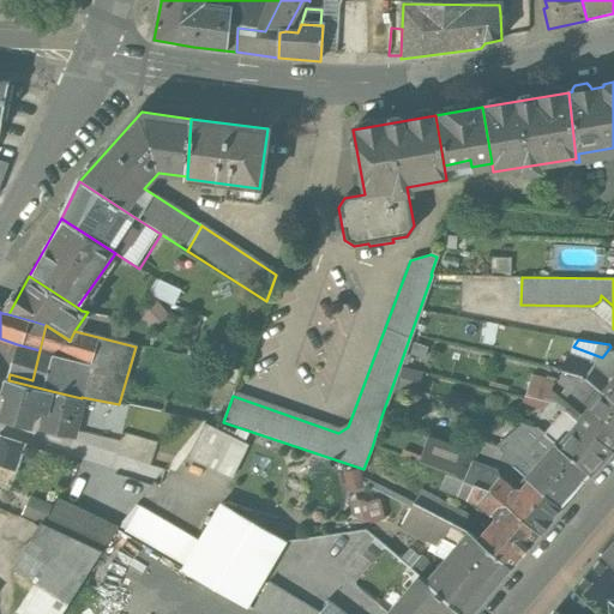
[(40,350),(17,344),(10,374),(32,380),(40,350)]
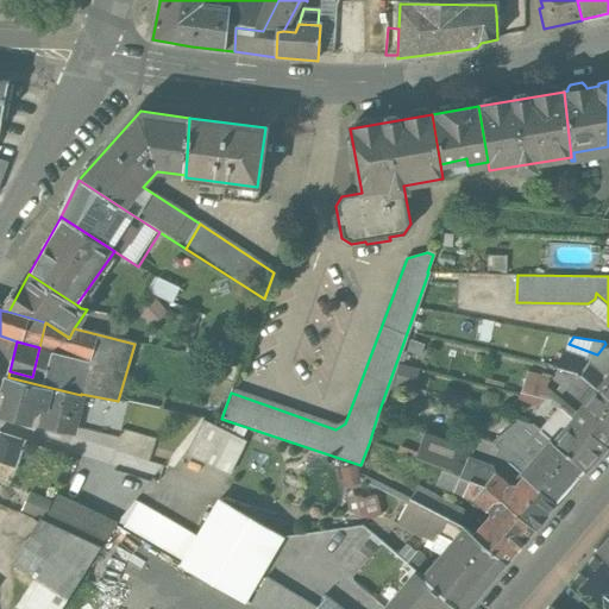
[(608,377),(608,378),(603,371),(592,363),(564,353),(559,366),(579,371),(608,397),(608,377)]
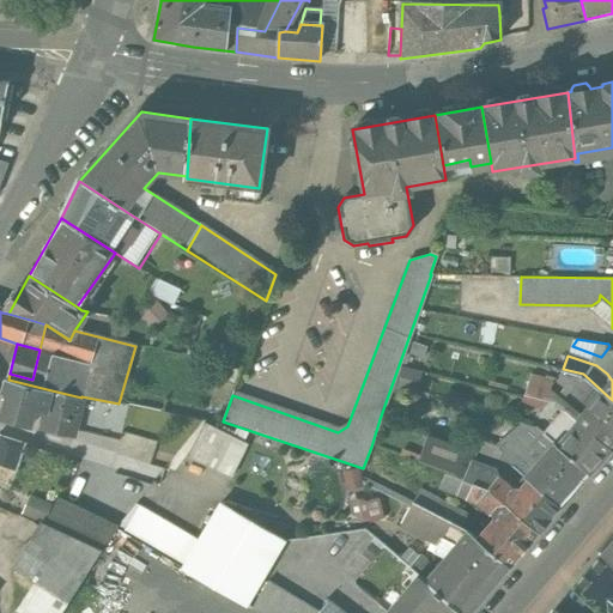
[(612,443),(612,400),(583,374),(563,369),(557,382),(589,410),(583,417),(584,418),(581,424),(608,448),(612,443)]
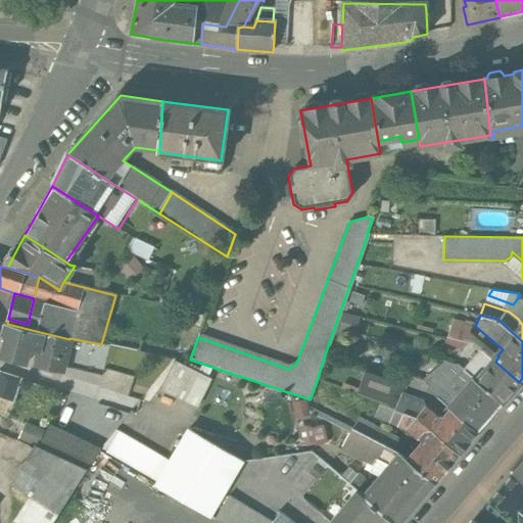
[(472,326),(453,322),(449,338),(469,342),(472,326)]
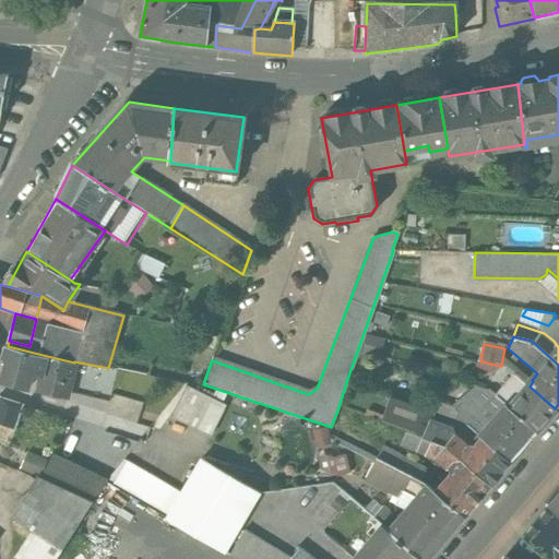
[(47,356),(8,346),(6,352),(6,353),(8,361),(3,379),(28,387),(33,372),(42,375),(47,356)]
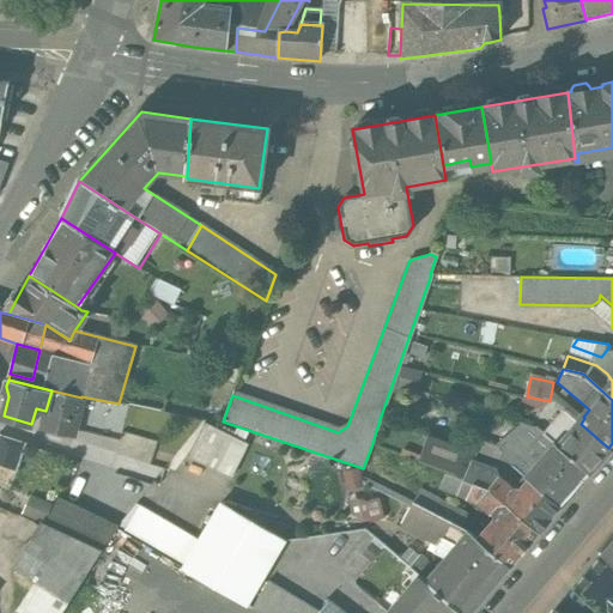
[(581,424),(564,410),(541,436),(588,473),(608,448),(581,424)]
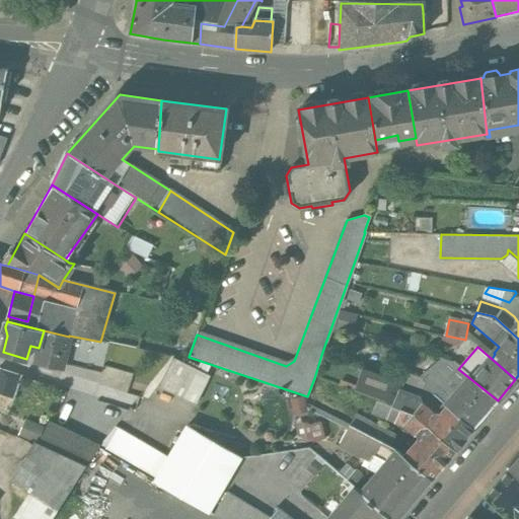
[(175,357),(162,386),(200,403),(214,374),(175,357)]
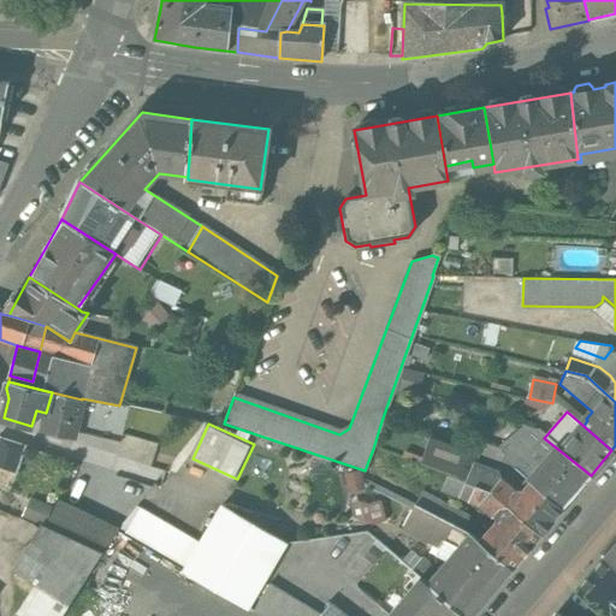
[(544,438),(533,430),(529,428),(499,461),(508,463),(529,481),(562,509),(591,475),(544,438)]
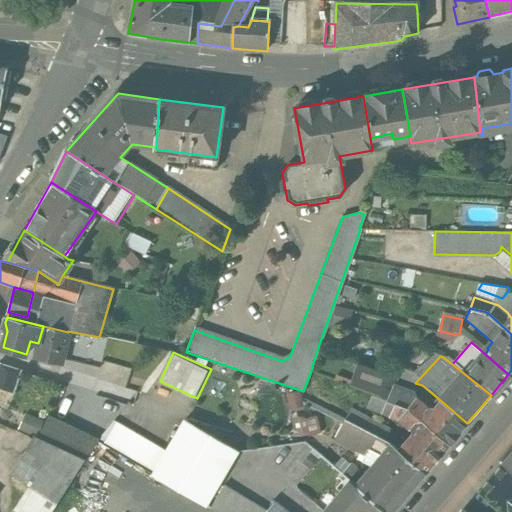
[(22,371),(0,363),(0,389),(14,394),(22,371)]
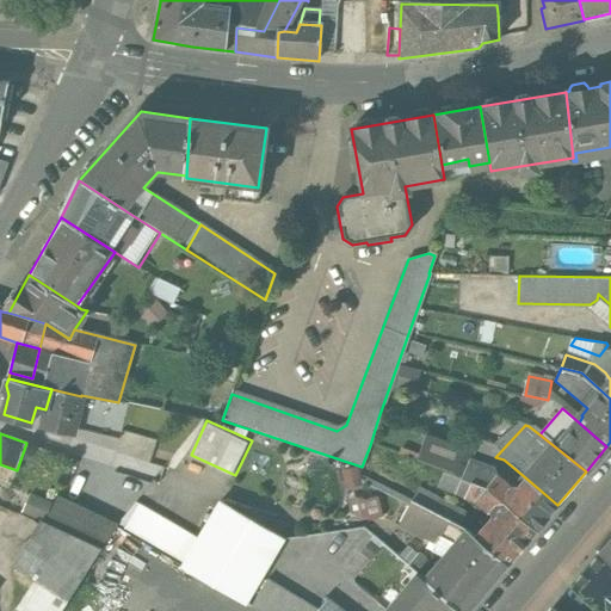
[(474,450),(427,434),(419,462),(444,471),(462,479),(481,485),(485,488),(493,475),(492,468),(470,460),(474,450)]
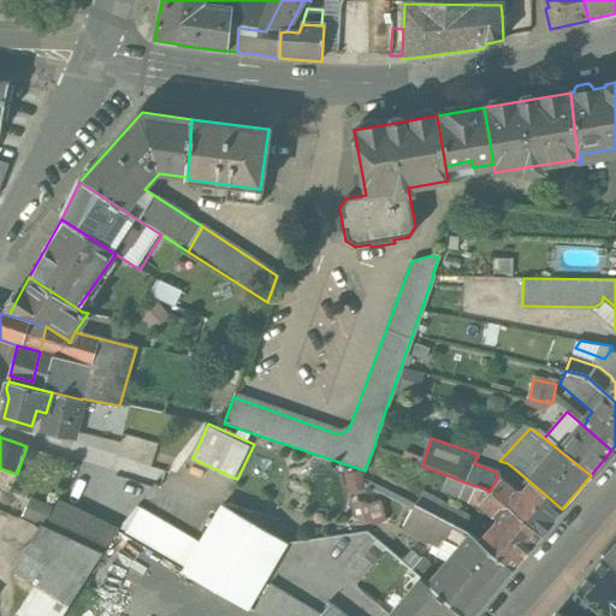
[(466,483),(448,475),(442,491),(460,498),(466,483)]
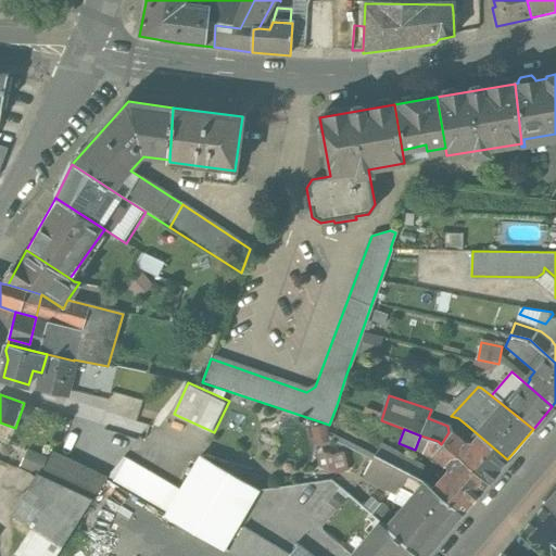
[(478,434),(470,443),(464,442),(449,432),(441,444),(487,483),(507,459),(478,434)]
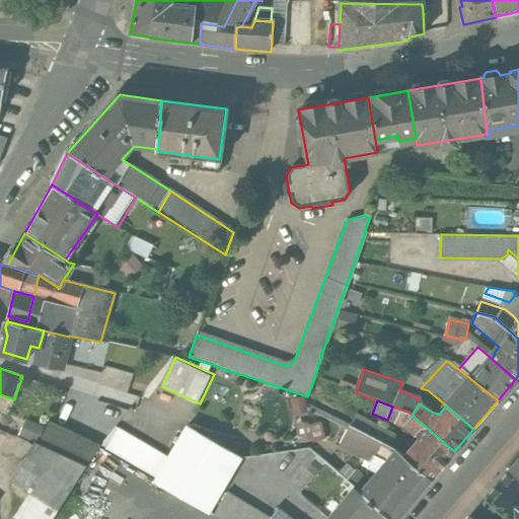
[(412,415),(409,412),(392,406),(387,420),(402,425),(415,435),(418,435),(417,441),(403,455),(431,479),(454,451),(412,415)]
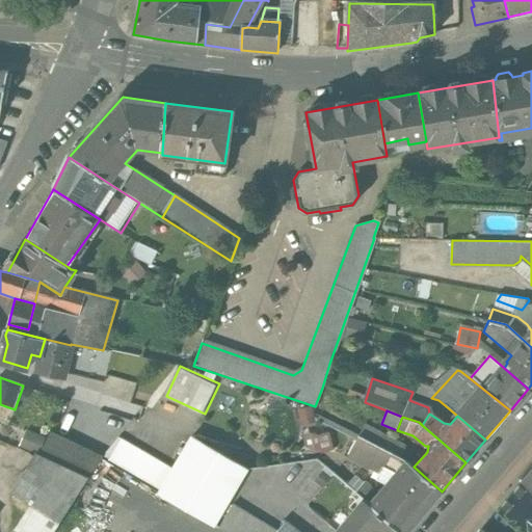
[(405,448),(365,427),(360,436),(399,456),(405,448)]
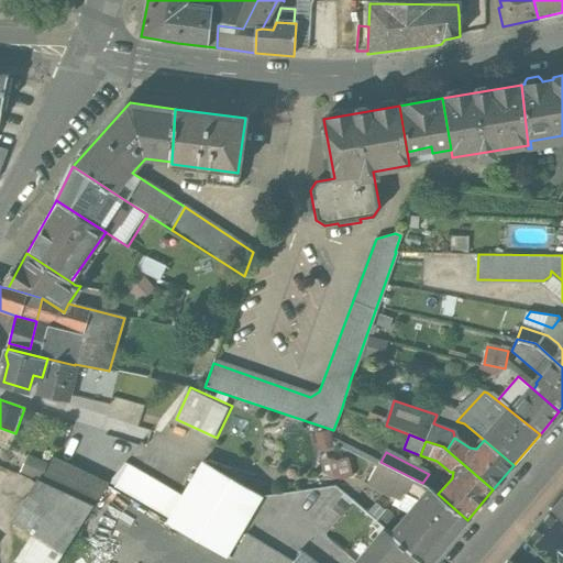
[(422,483),(381,462),(372,479),(403,497),(405,495),(416,503),(430,487),(422,483)]
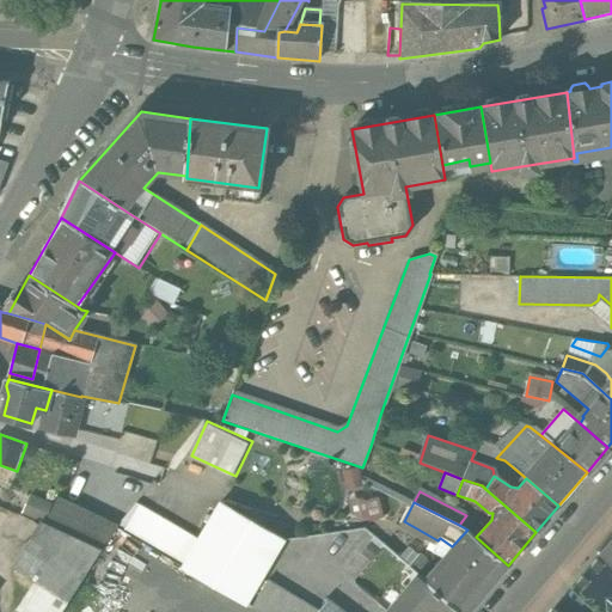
[(283,540),(220,503),(199,540),(184,563),(182,568),(246,605),(283,540)]
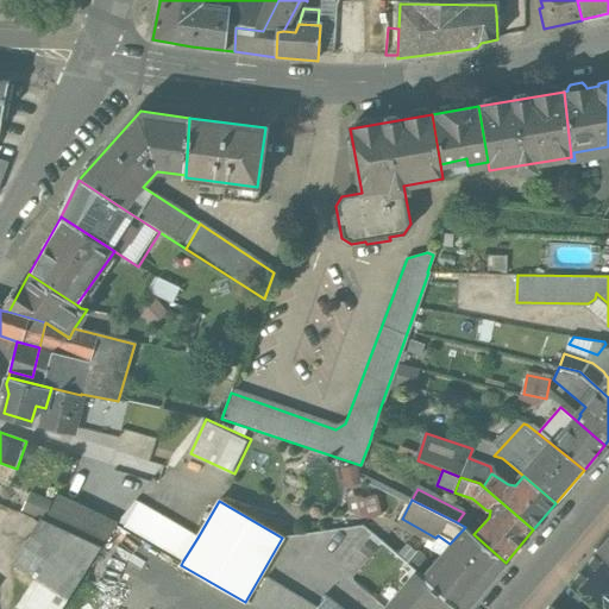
[(138,503),(125,526),(183,560),(198,538),(138,503)]
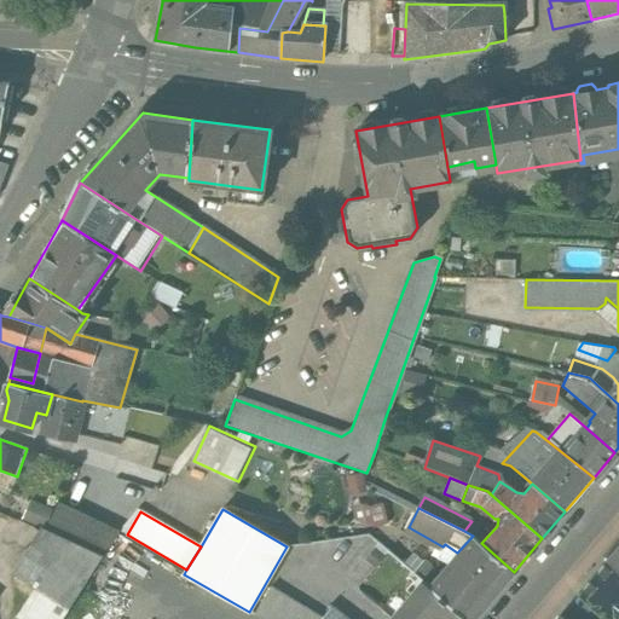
[(457,553),(438,574),(420,561),(409,571),(422,582),(468,618),(473,618),(514,572),(481,543),(473,536),(457,553)]
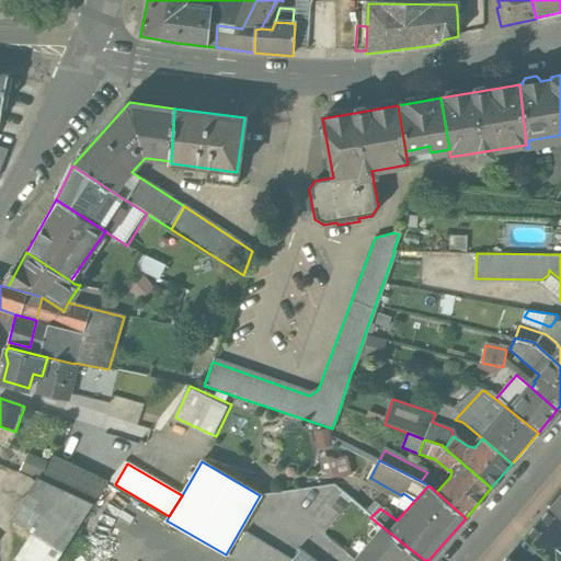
[(560,495),(550,507),(560,517),(560,495)]
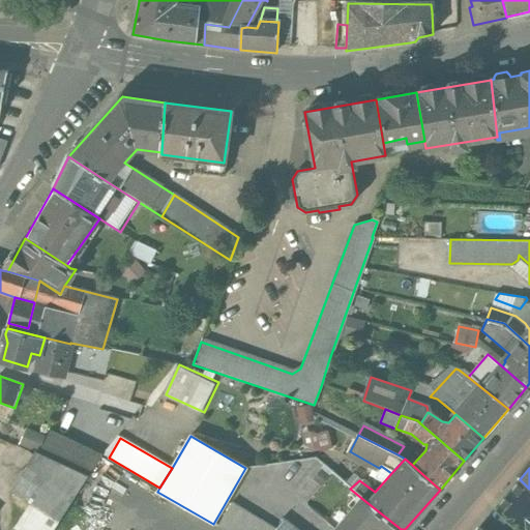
[(529,529),(529,489),(520,479),(497,507),(524,529),(529,529)]
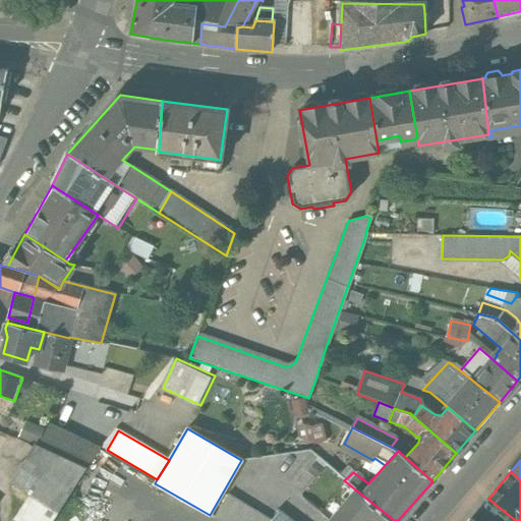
[(394,520),(355,489),(337,511),(344,517),(339,520),(394,520)]
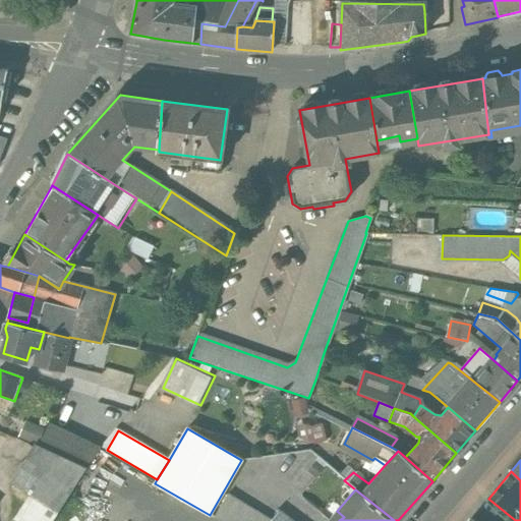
[(271,520),(227,495),(214,518),(219,520),(271,520)]
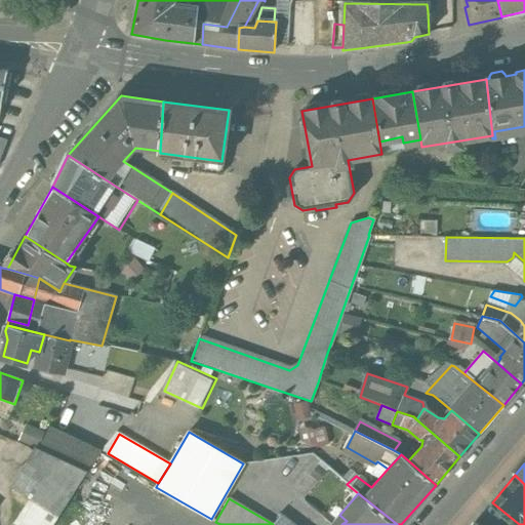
[(294,524),(282,515),(273,524),(294,524)]
